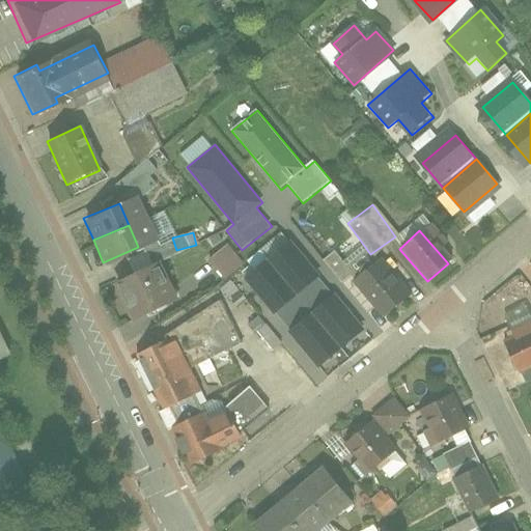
[(276,312),(318,277),(290,243),(247,278),(276,312)]
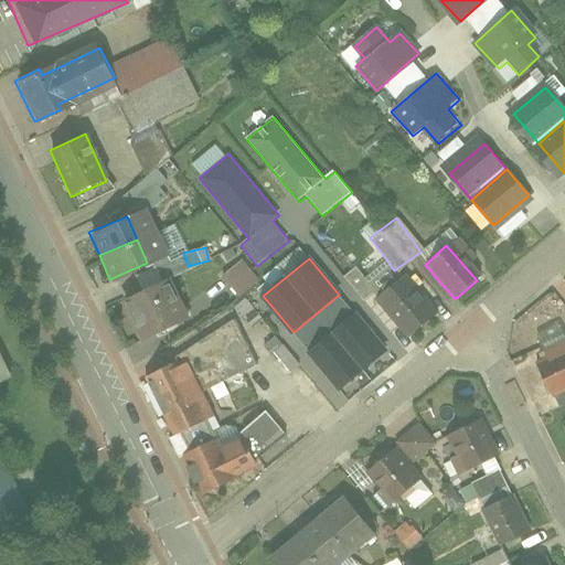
[(236,262),(220,276),(237,297),(254,284),(236,262)]
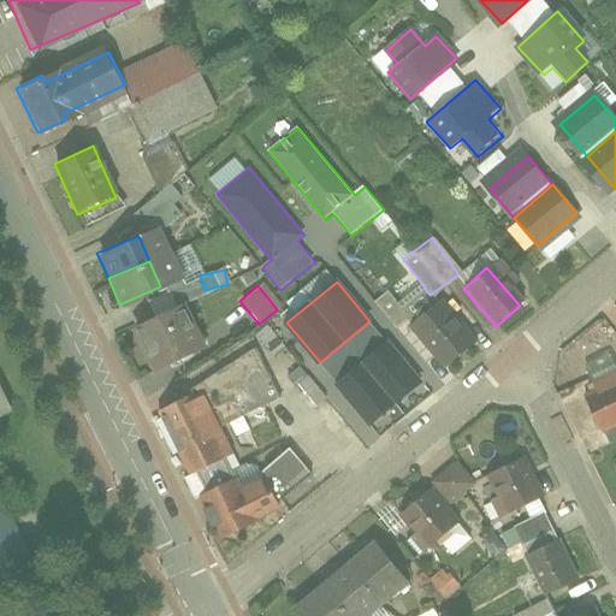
[(409,326),(445,367),(473,343),(436,302),(409,326)]
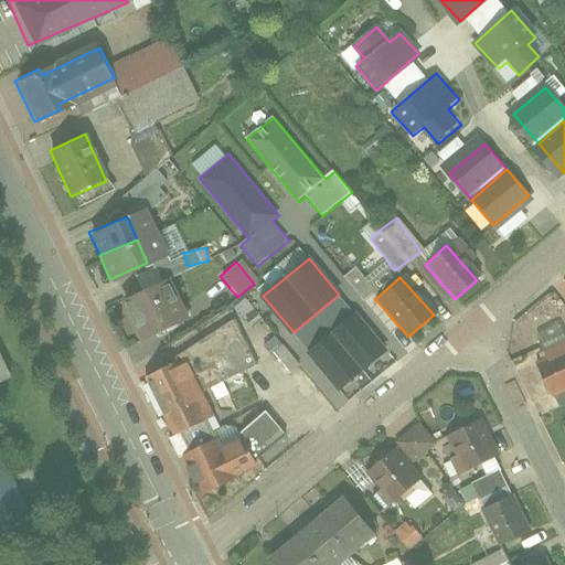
[(156,284),(120,300),(139,343),(176,327),(156,284)]
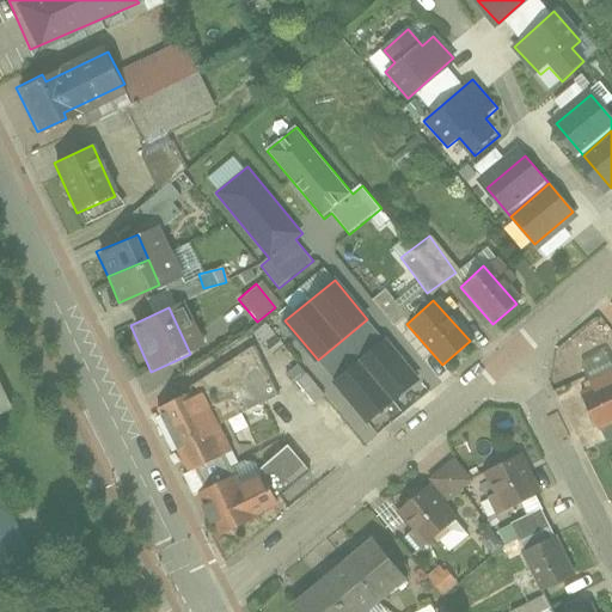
[(369,421),(418,380),(386,341),(336,381),(369,421)]
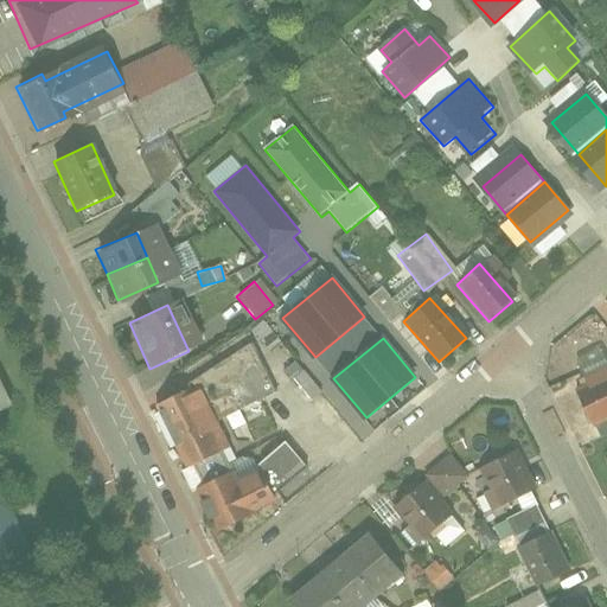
[(606,415),(606,377),(581,389),(594,421),(606,415)]
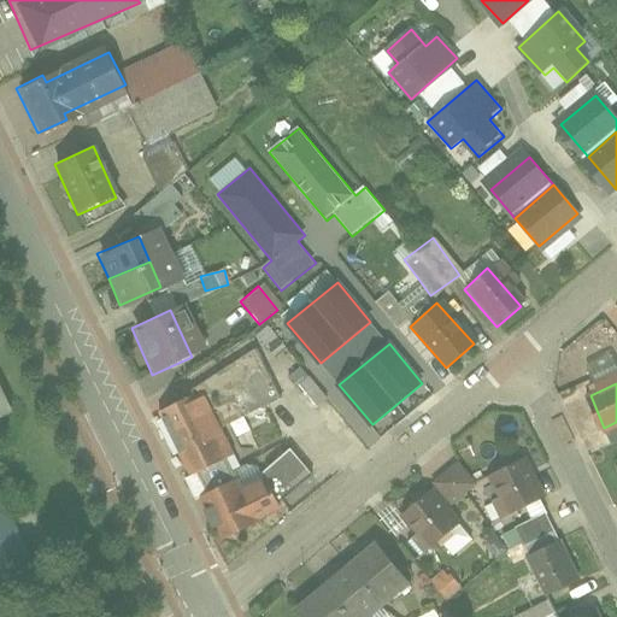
[(0,394),(0,564),(25,553),(0,501),(0,410),(6,407),(0,394)]
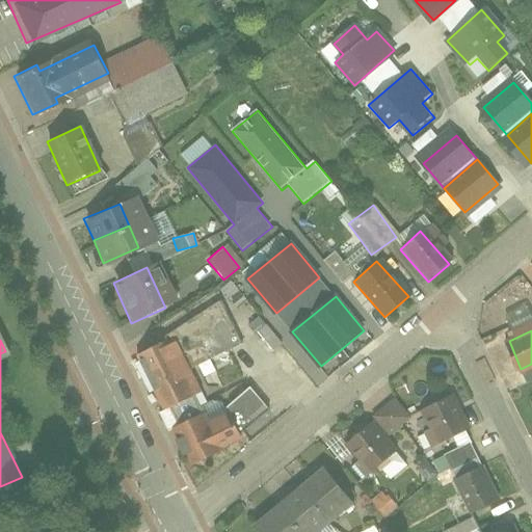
[(161,347),(141,357),(169,410),(202,394),(176,344),(163,350),(161,347)]
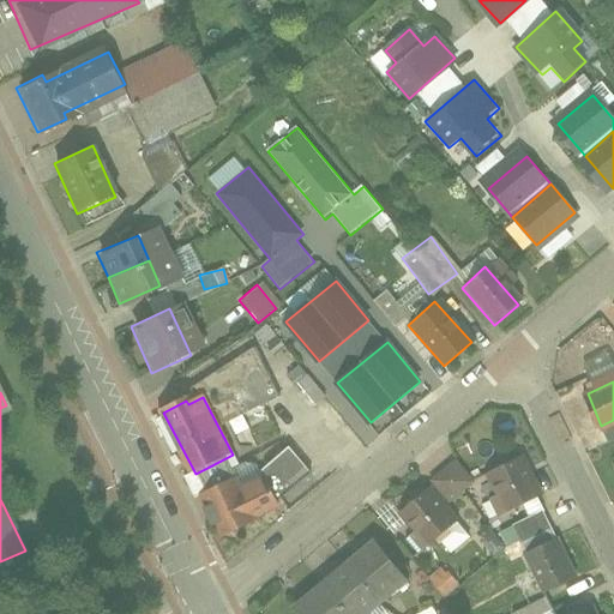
[(540,498),(523,461),(488,476),(506,513),(540,498)]
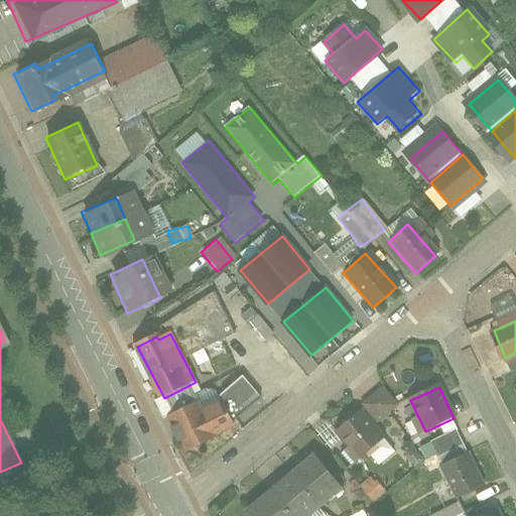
[(190,403),(167,416),(185,452),(210,438),(207,432),(230,420),(220,402),(197,414),(190,403)]
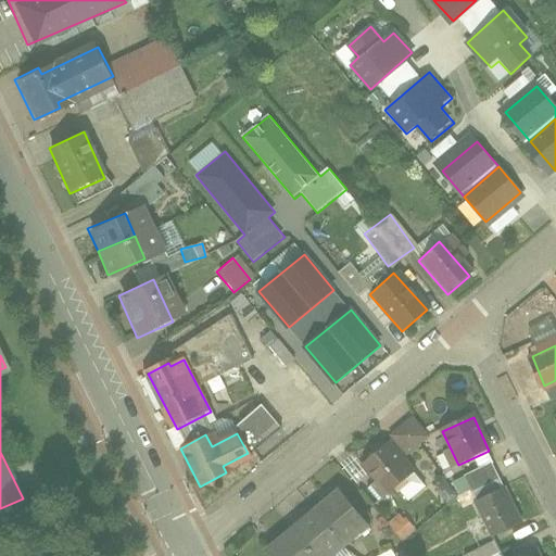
[(379,445),(357,462),(386,496),(406,479),(379,445)]
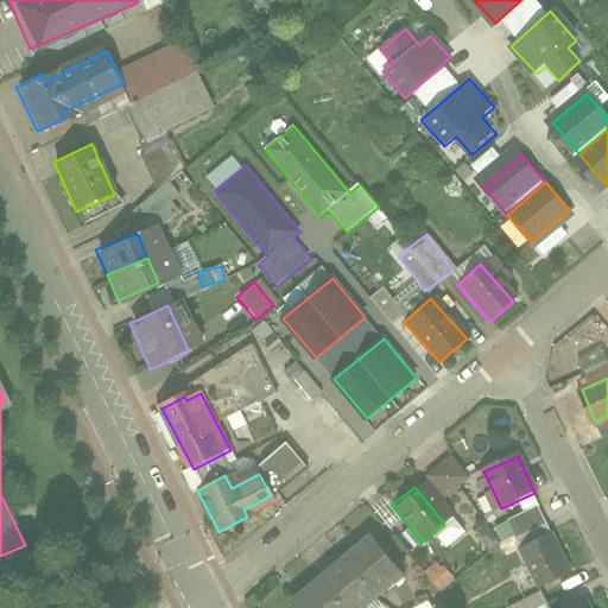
[(569,572),(550,533),(521,546),(540,586),(569,572)]
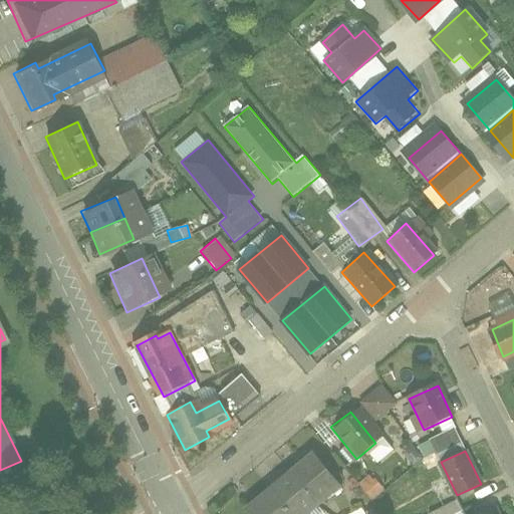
[(312,460),(290,477),(315,508),(337,491),(312,460)]
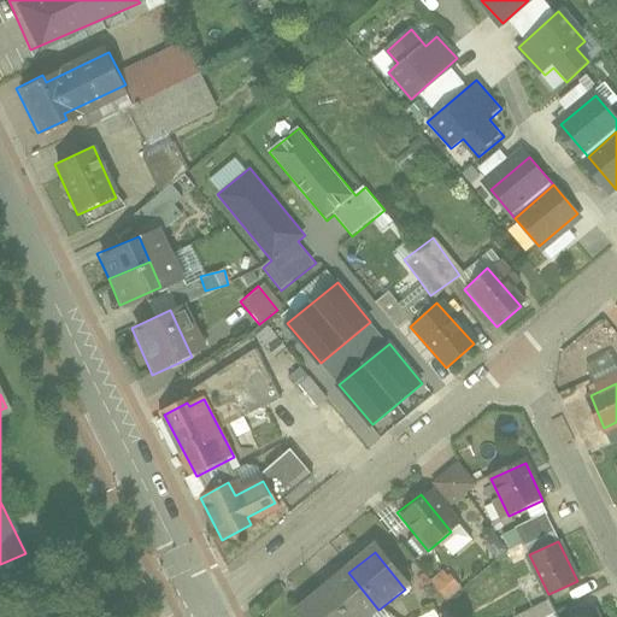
[(429,580),(445,599),(459,588),(445,569),(429,580)]
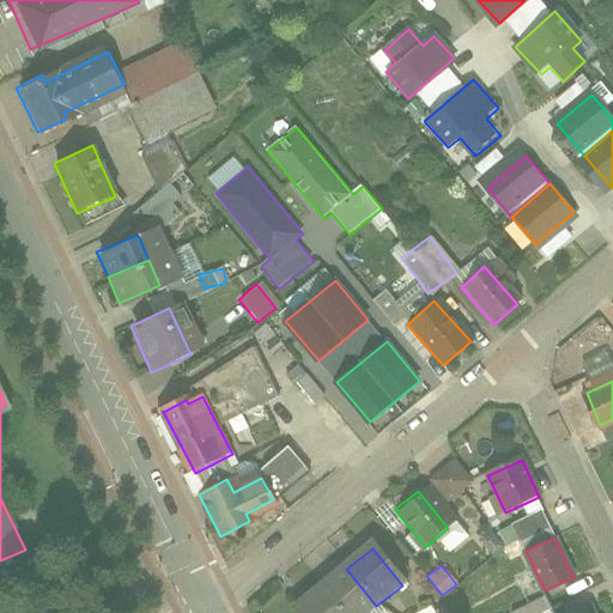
[(346,569),(320,589),(338,612),(366,612),(376,606),(346,569)]
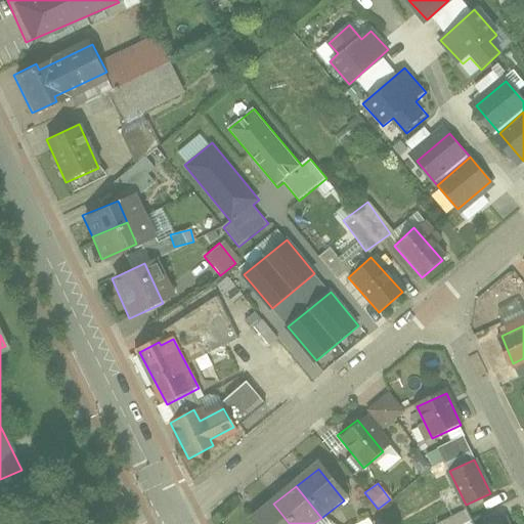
[(289,523),(273,504),(251,521),(253,523),(289,523)]
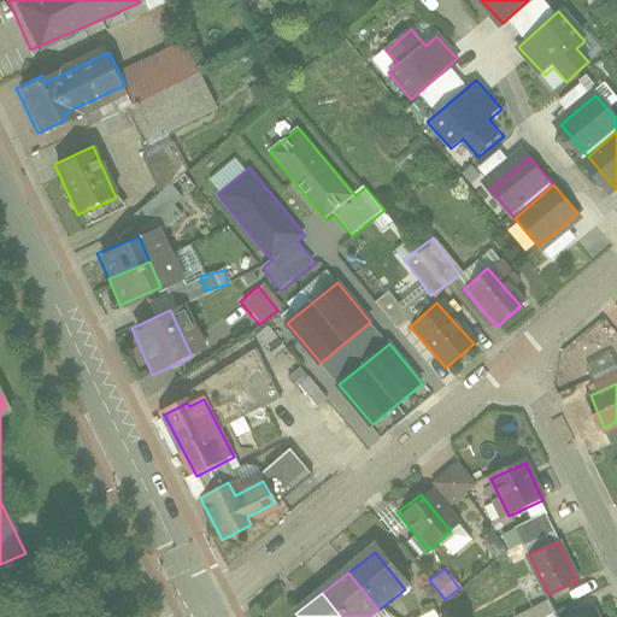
[(510,616),(541,616),(538,605),(510,616)]
